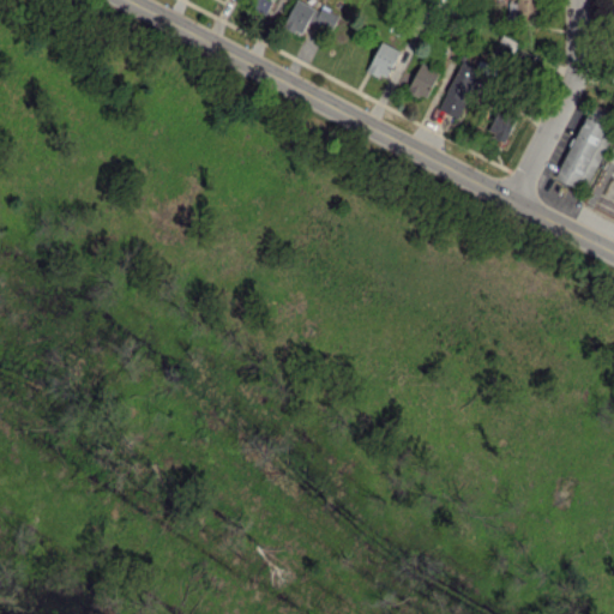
[(266,12),(271,0),(252,0),(250,6),(266,12)]
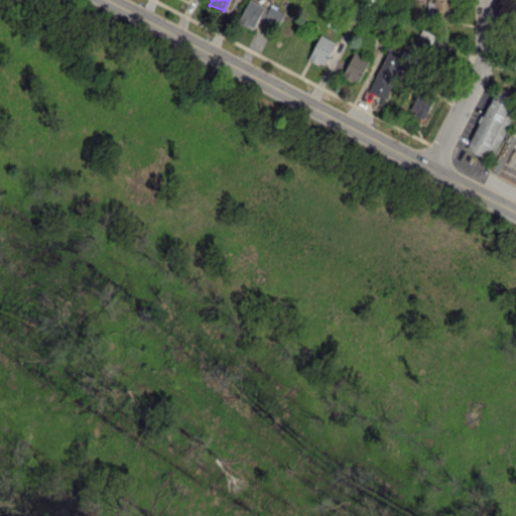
[(264,6),(251,0),(247,0),(238,21),(254,28),(264,6)]
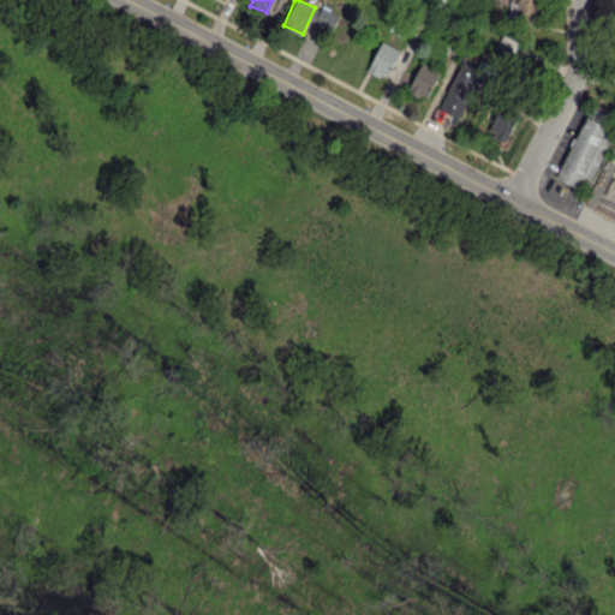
[(538,0),(518,0),(518,13),(538,13),(538,0)]
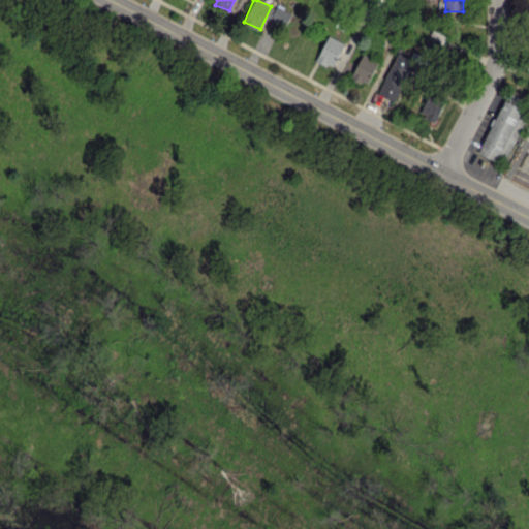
[(316,60),(333,67),(344,43),(328,35),(316,60)]
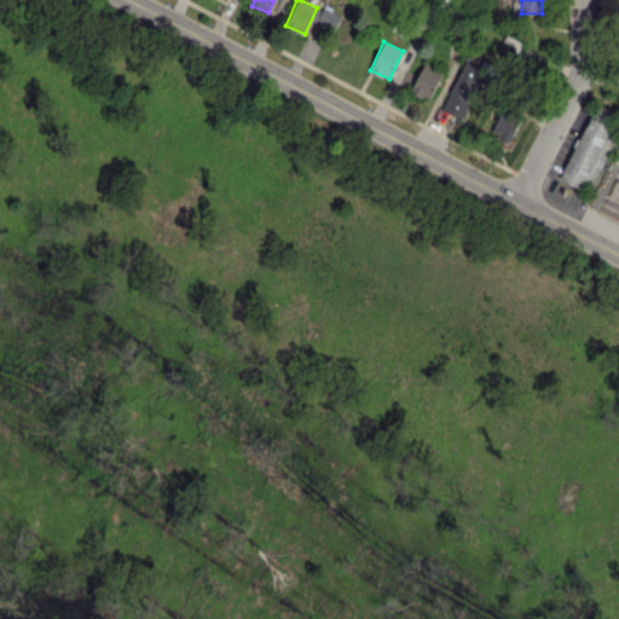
[(464,119),(481,75),(493,80),(499,67),(482,59),(480,67),(463,59),(444,110),(464,119)]
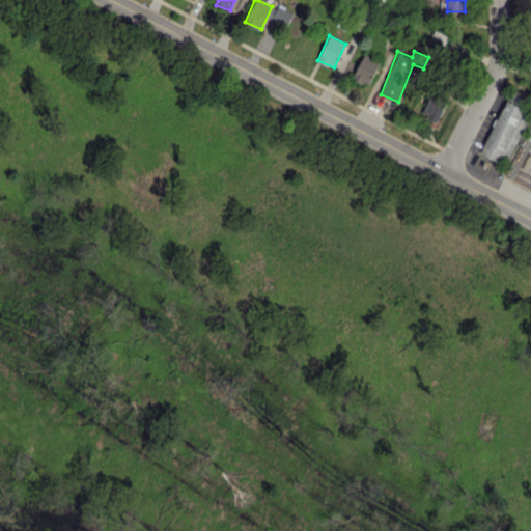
[(380,62),(365,54),(352,77),(367,85),(380,62)]
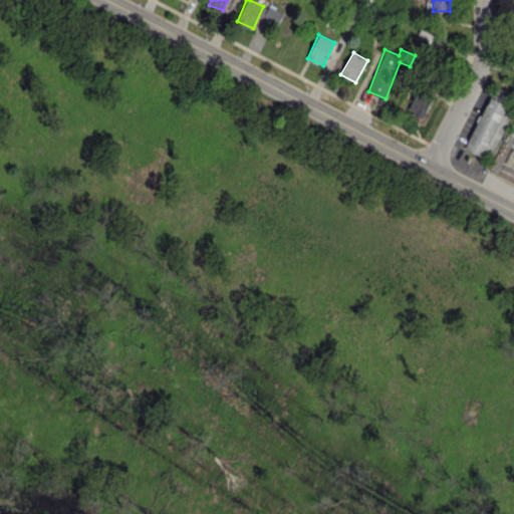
[(408,109),(423,117),(433,97),(417,90),(408,109)]
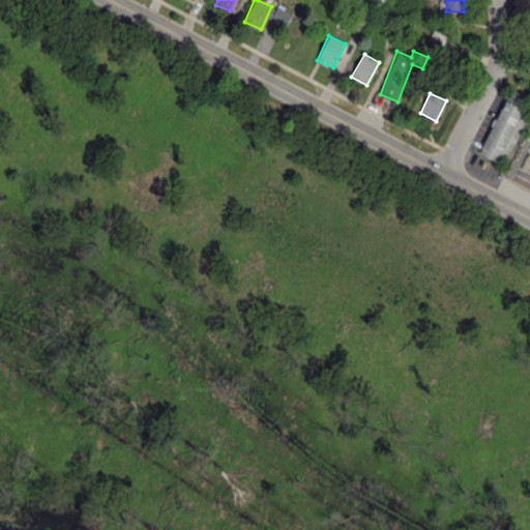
[(479,152),(504,164),(510,149),(511,150),(525,120),(521,118),(525,109),(503,99),(479,152)]
